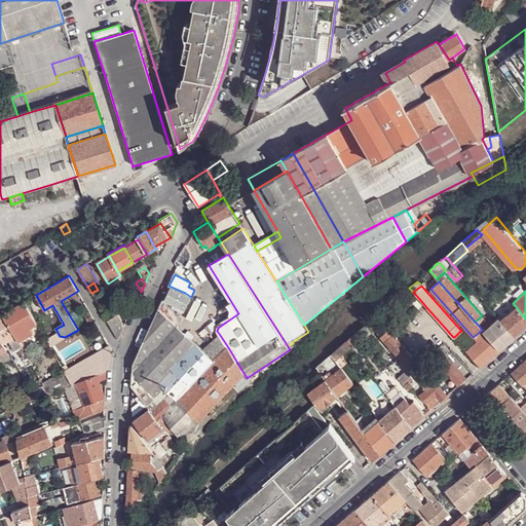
[(25,301),(2,314),(12,333),(30,324),(35,320),(25,301)]
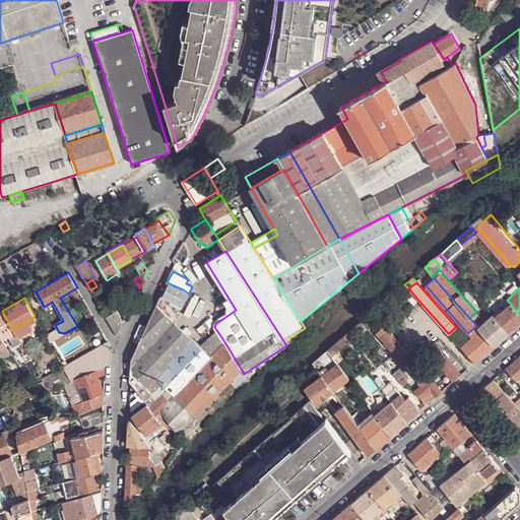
[(508,332),(519,321),(519,315),(510,303),(495,316),(508,332)]
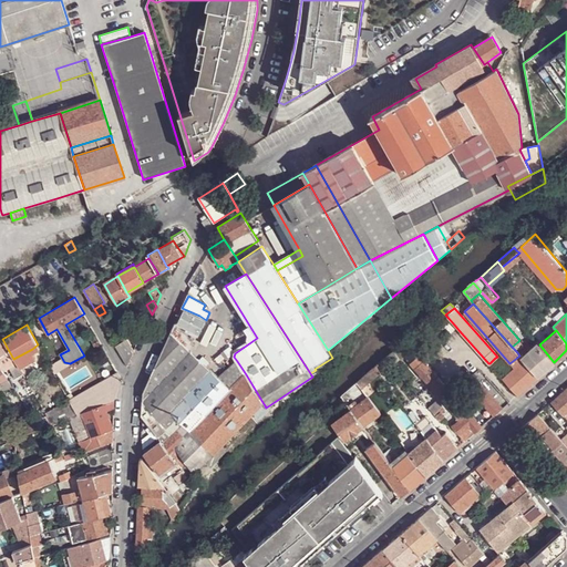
[(210,370),(194,353),(171,332),(165,346),(144,392),(142,415),(162,442),(162,443),(173,457),(177,463),(185,473),(188,478),(195,473),(175,447),(192,430),(172,411),(210,370)]
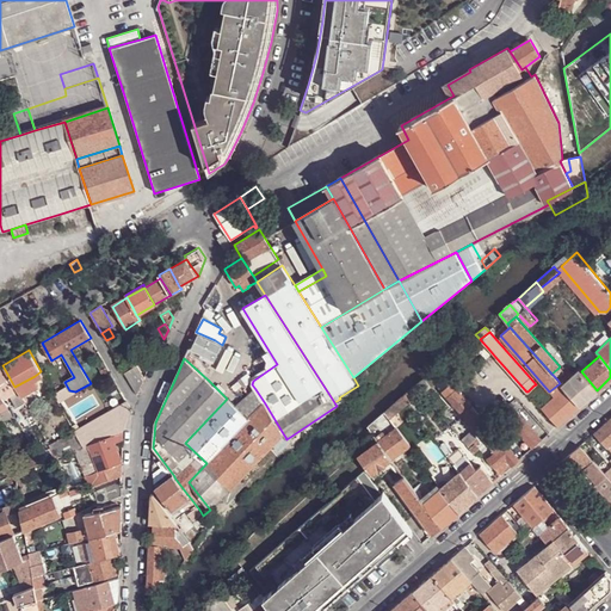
[(11,395),(18,392),(14,387),(2,365),(0,365),(0,390),(5,399),(11,395)]
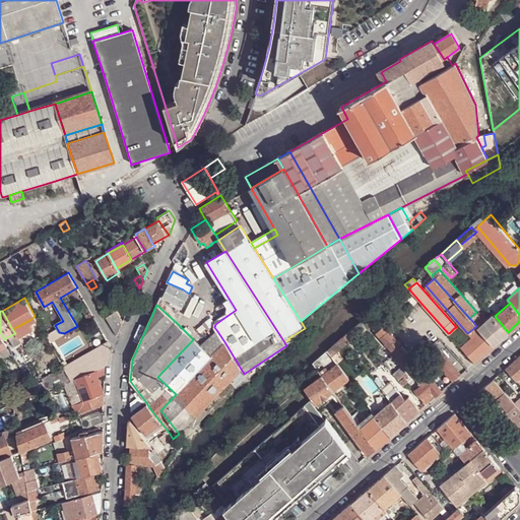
[(117,335),(123,323),(116,312),(107,317),(117,335)]
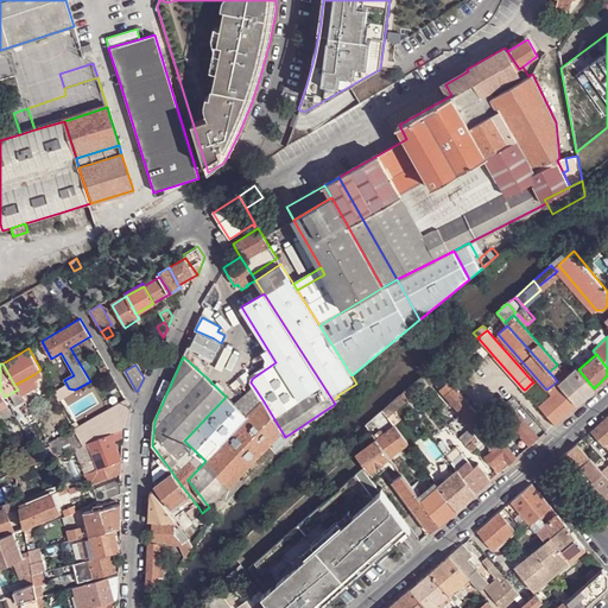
[(555,378),(561,372),(555,367),(549,372),(555,378)]
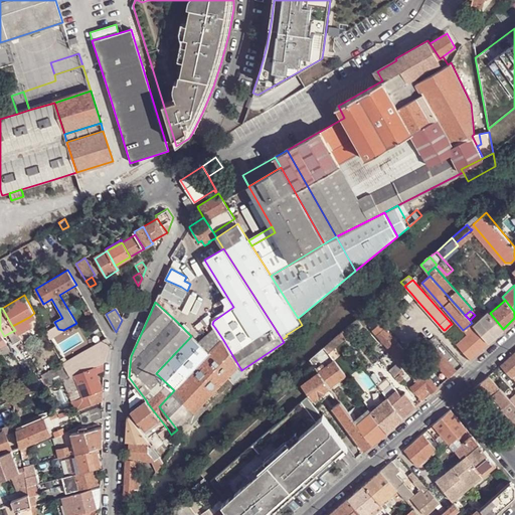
[(489,342),(503,329),(490,313),(488,311),(482,317),(473,324),(475,327),(489,342)]
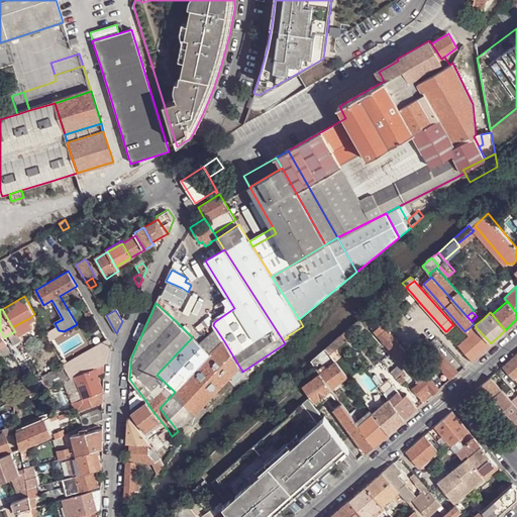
[(15,331),(17,336),(34,327),(29,318),(12,327),(15,331)]
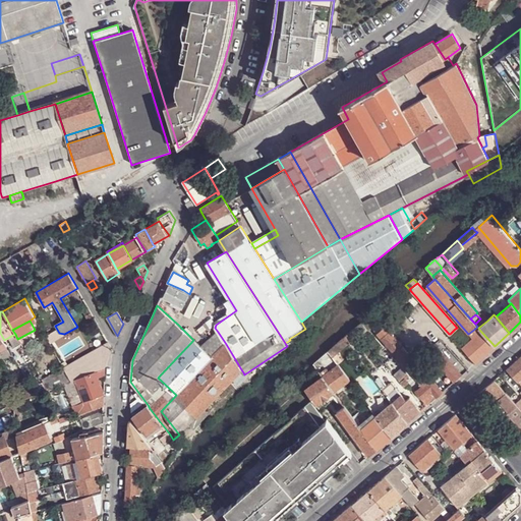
[(360,324),(353,329),(359,336),(366,331),(360,324)]
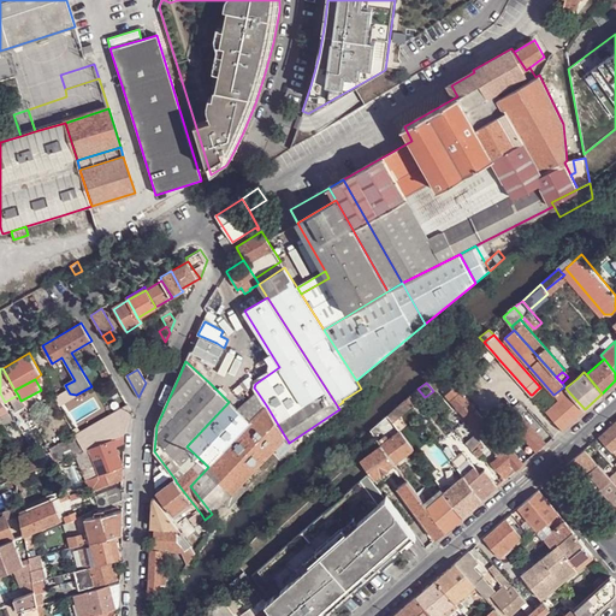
[(451,383),(442,391),(498,456),(490,463),(504,480),(523,463),(451,383)]
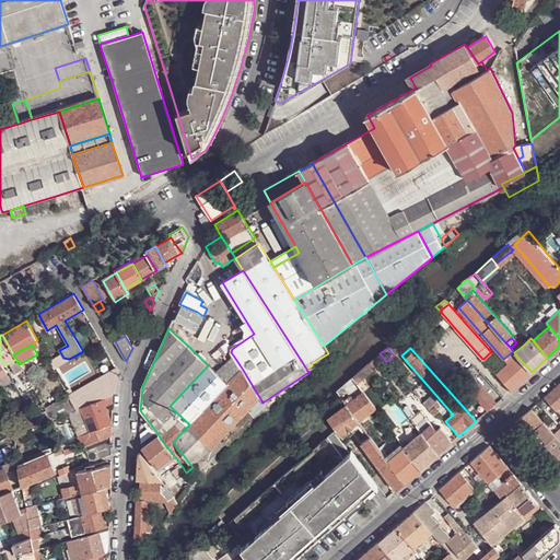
[(511,360),(516,356),(514,352),(513,351),(508,356),(511,360)]
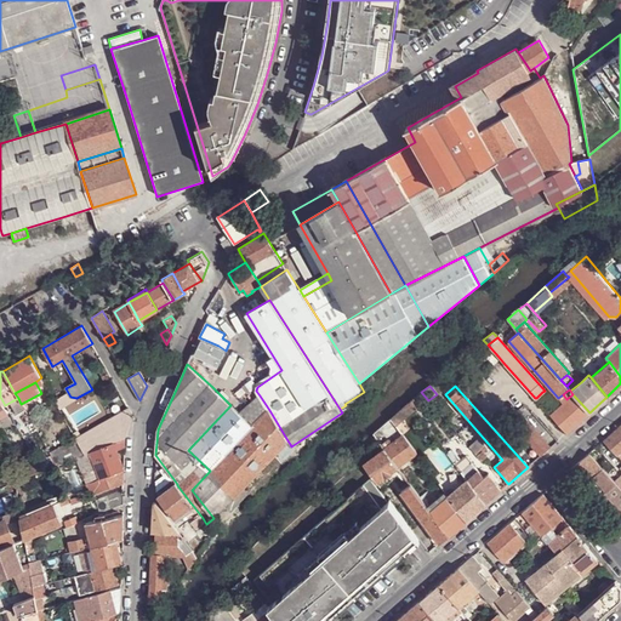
[(408,404),(412,409),(417,405),(419,404),(421,406),(428,400),(421,392),(408,404)]
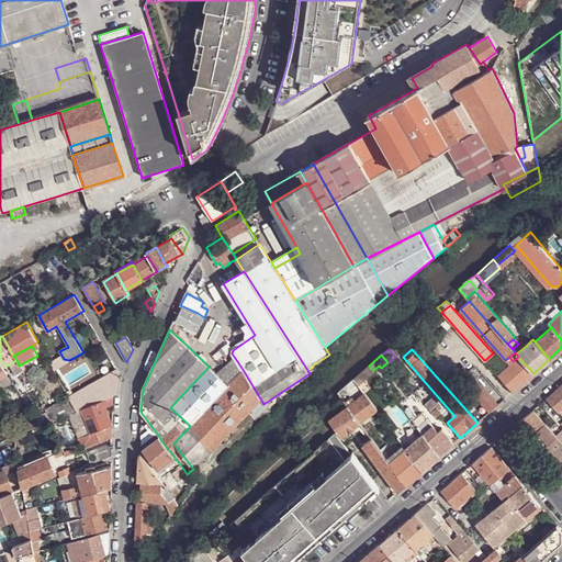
[(117,369),(110,356),(104,358),(113,372),(117,369)]
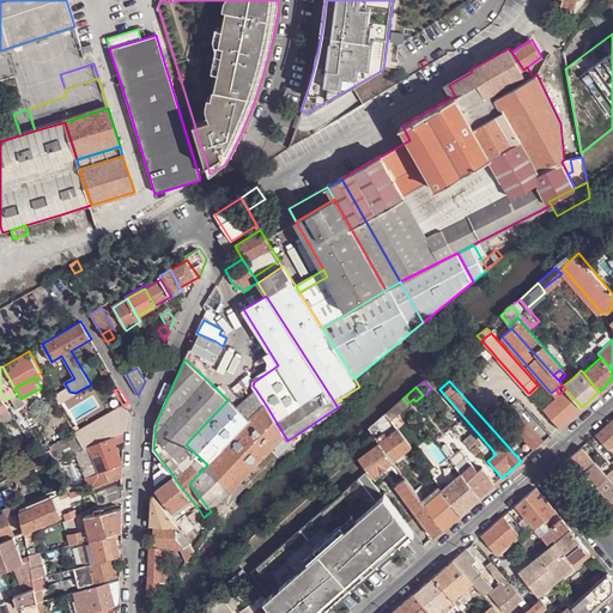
[(558,428),(582,407),(565,389),(559,394),(547,405),(542,408),(558,428)]
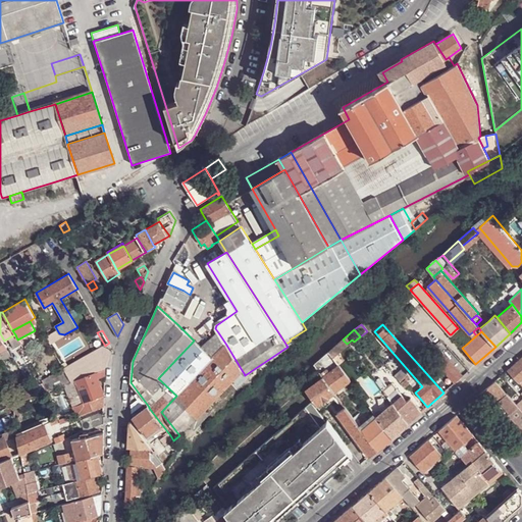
[(213,358),(226,345),(218,332),(201,347),(213,358)]
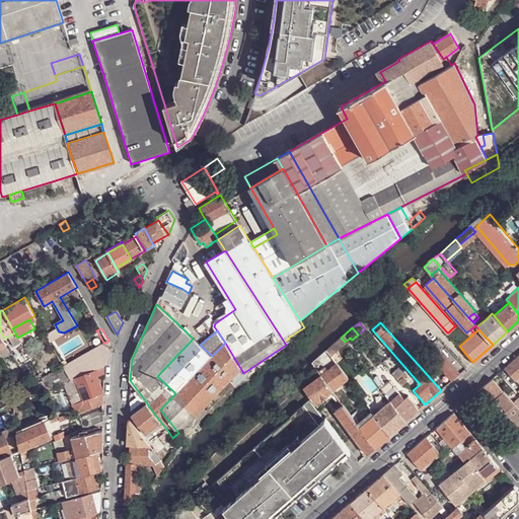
[(14,347),(20,343),(17,338),(15,332),(9,336),(11,341),(14,347)]
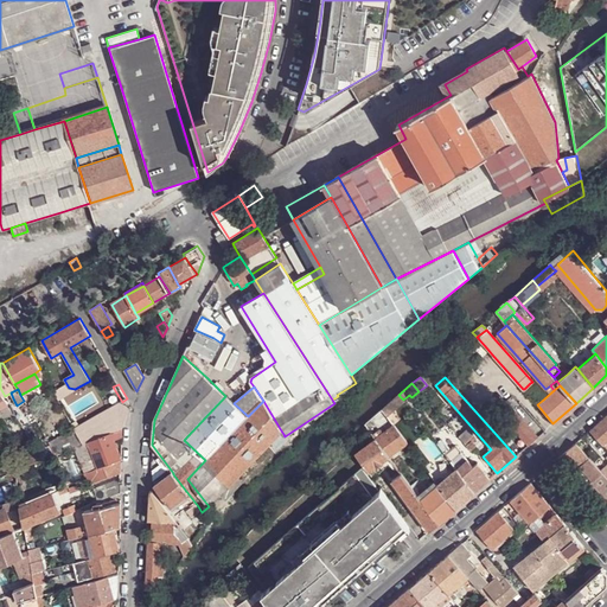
[(398,395),(389,404),(394,410),(403,400),(398,395)]
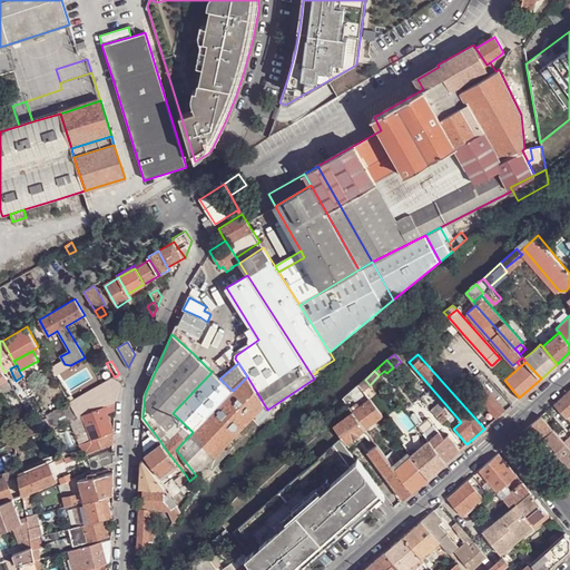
[(504,380),(509,376),(503,371),(499,374),(501,376),(504,380)]
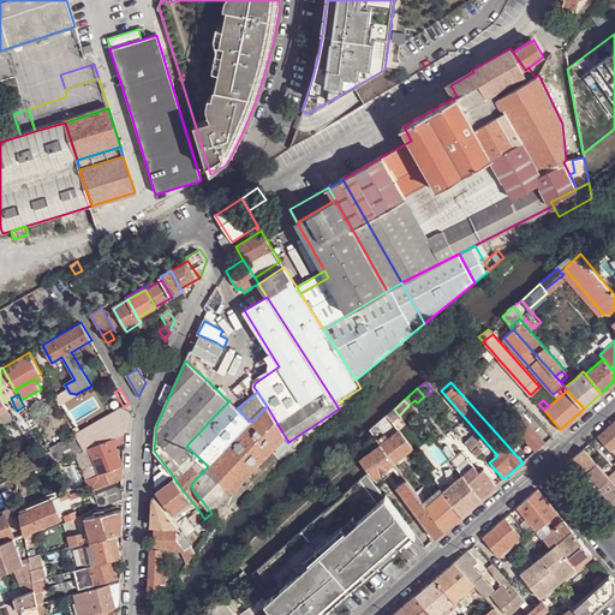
[(208,466),(251,422),(237,408),(228,401),(186,446),(208,466)]
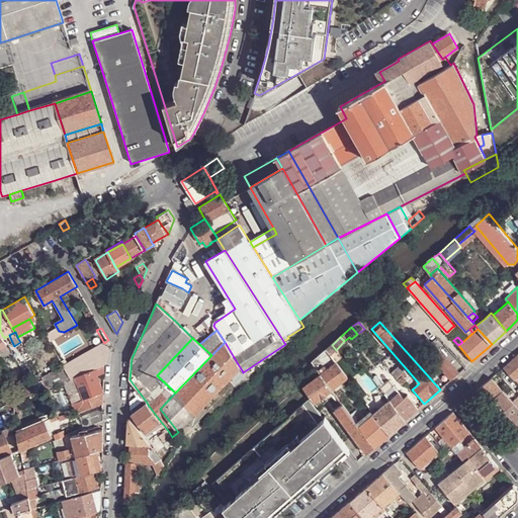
[(437,338),(432,342),(436,347),(441,342),(437,338)]
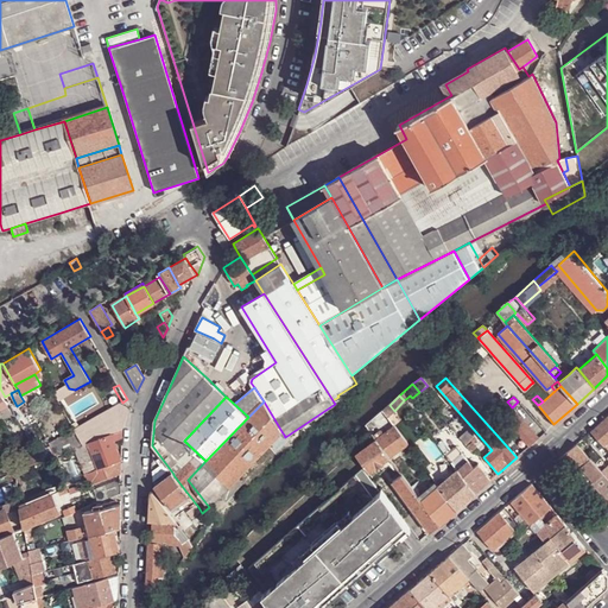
[(0,418),(4,425),(11,422),(2,406),(6,403),(2,398),(0,399),(0,418)]
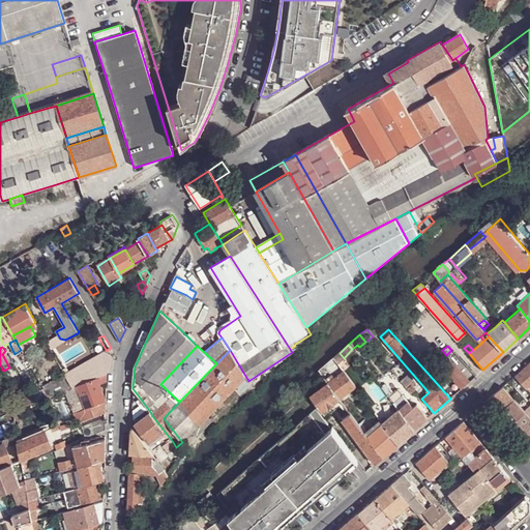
[(111,361),(114,353),(111,348),(107,351),(65,375),(72,387),(71,388),(74,390),(79,389),(78,386),(98,378),(107,374),(111,361)]
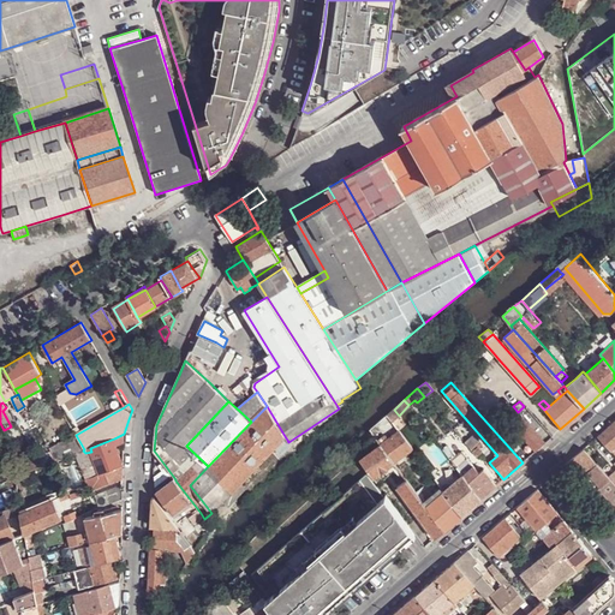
[(270,452),(285,436),(267,406),(251,422),(208,466),(190,485),(212,513),(221,502),(239,483),(270,452)]
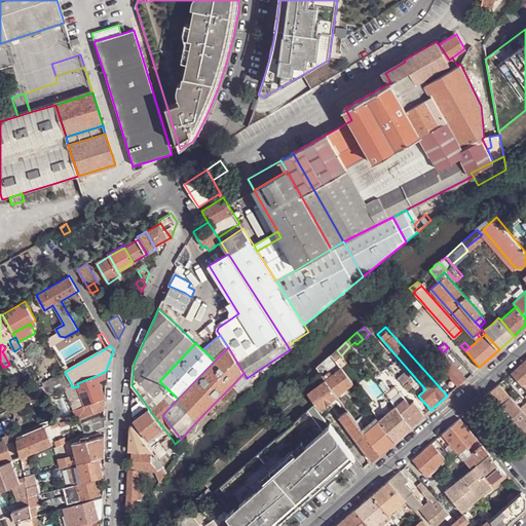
[(337,350),(332,357),(336,362),(341,355),(337,350)]
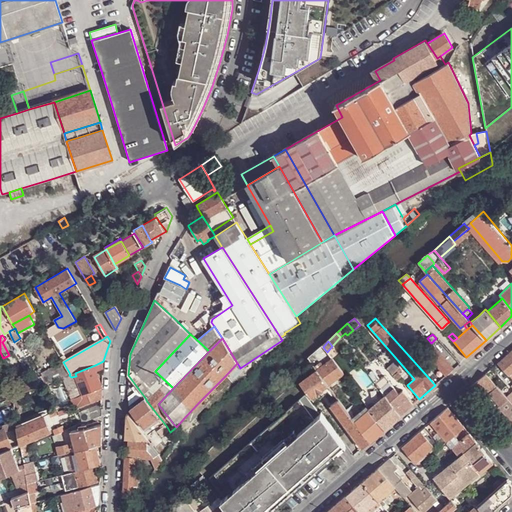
[(445,375),(453,369),(432,346),(425,352),(445,375)]
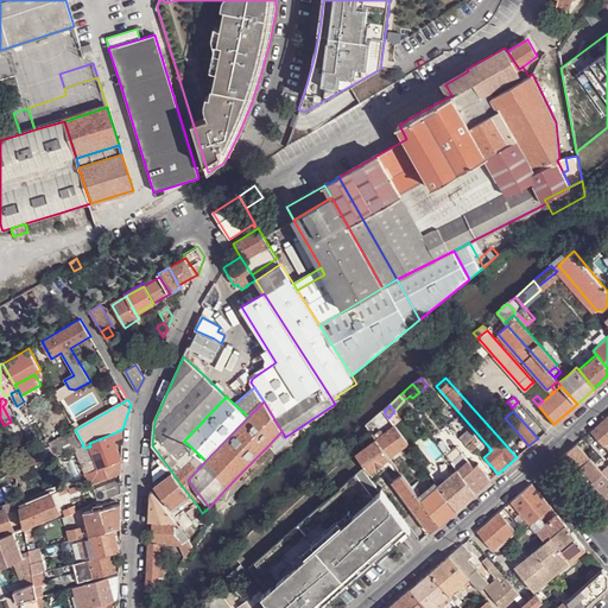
[(375,418),(380,424),(388,418),(384,412),(375,418)]
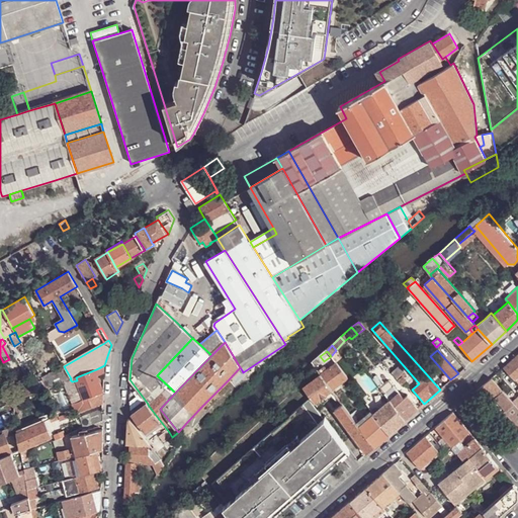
[(517,377),(517,356),(517,355),(503,367),(515,380),(517,377)]
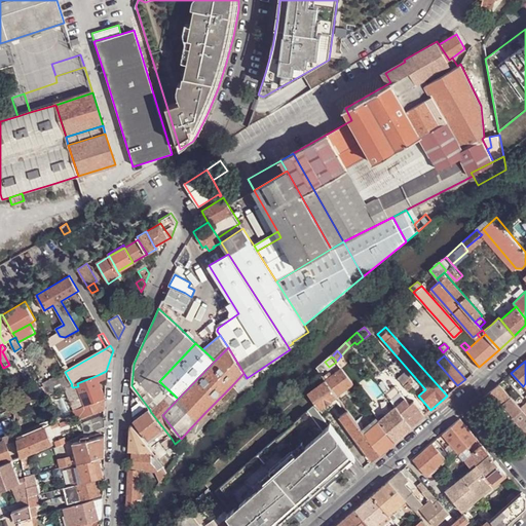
[(317,367),(315,369),(324,381),(327,379),(317,367)]
